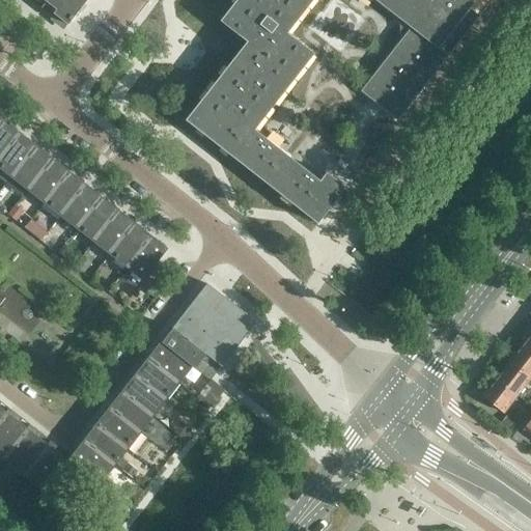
[(87,0),(35,0),(45,6),(48,2),(58,10),(55,15),(54,18),(66,27),(67,25),(68,25),(87,0)]
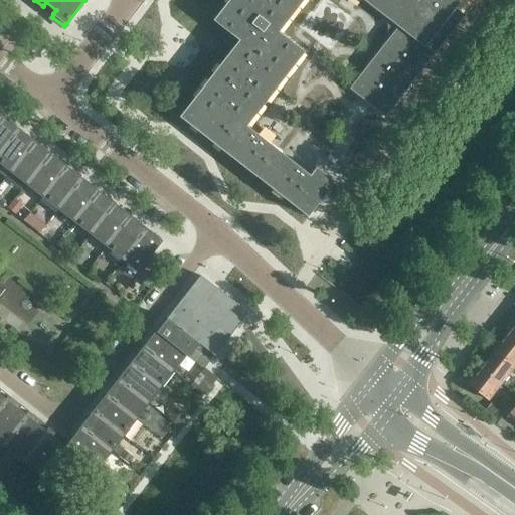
[(317,167),(311,176),(247,127),(305,53),(280,33),(304,0),(363,0),(398,27),(350,89),(386,117),(477,0),(230,0),(214,21),(230,33),(239,41),(180,117),(309,217),(330,190),(326,187),(332,179),(317,167)]
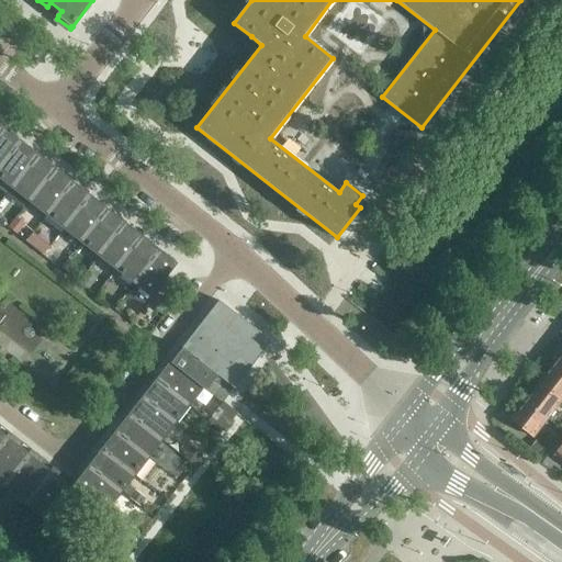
[(0,167),(21,142),(3,128),(0,132),(0,167)]
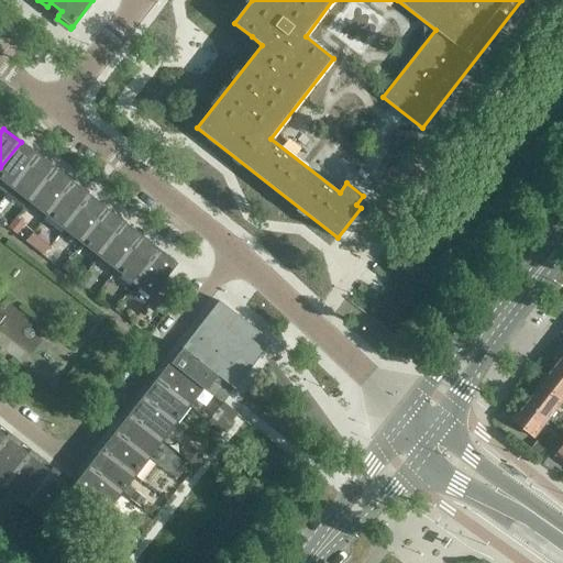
[(0,177),(12,187),(37,155),(21,142),(0,167),(0,177)]
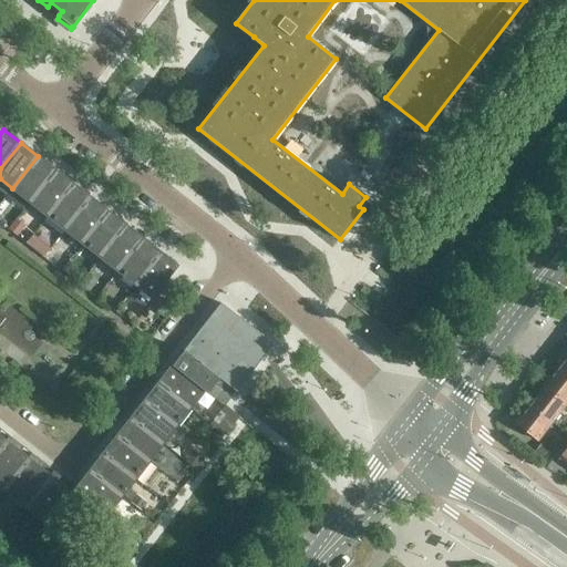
[(30,203),(55,171),(38,156),(12,188),(30,203)]
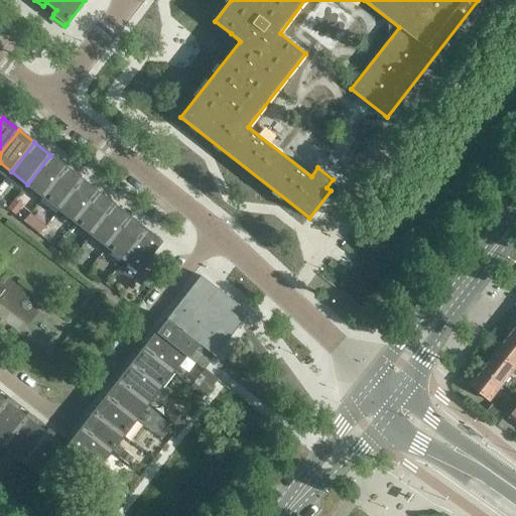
[(43,197),(67,167),(50,155),(27,184),(43,197)]
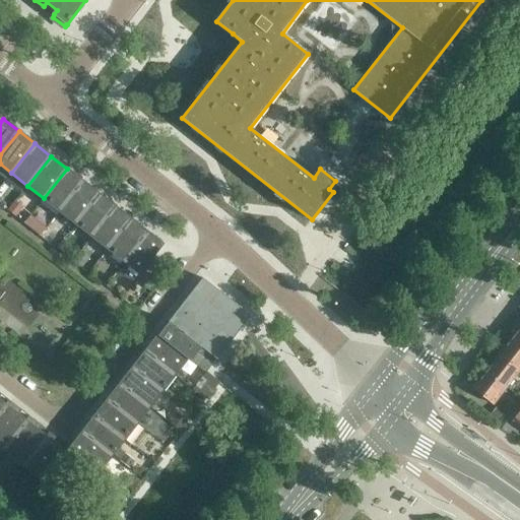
[(60,210),(83,181),(67,169),(44,198),(60,210)]
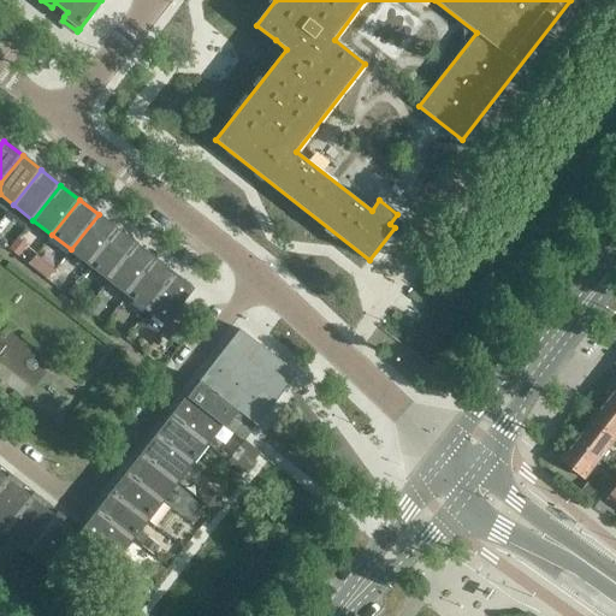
[(89,265),(117,230),(99,214),(71,249),(89,265)]
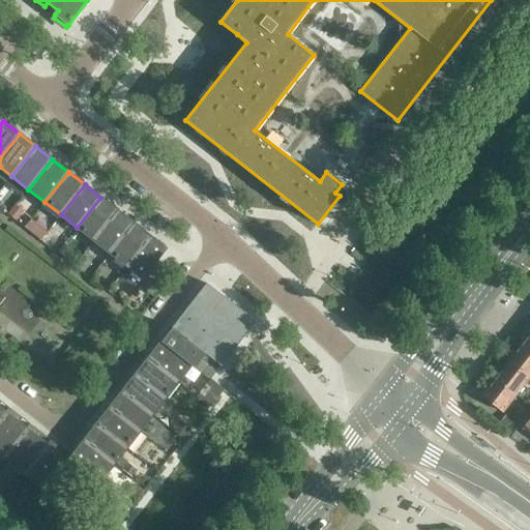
[(93,240),(117,210),(100,198),(77,228),(93,240)]
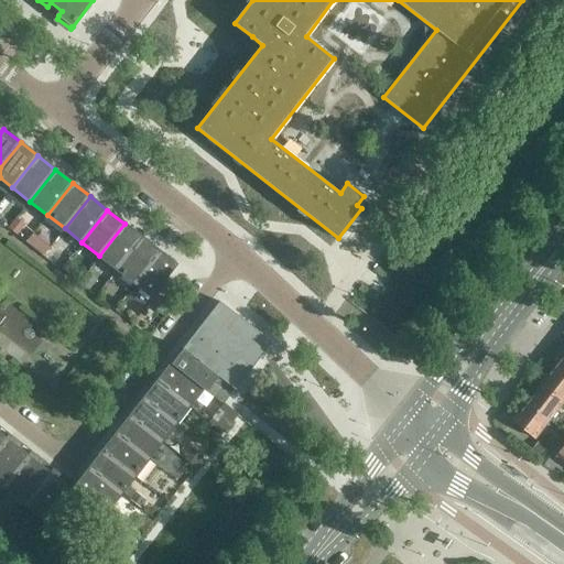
[(117,269),(142,237),(125,224),(99,256),(117,269)]
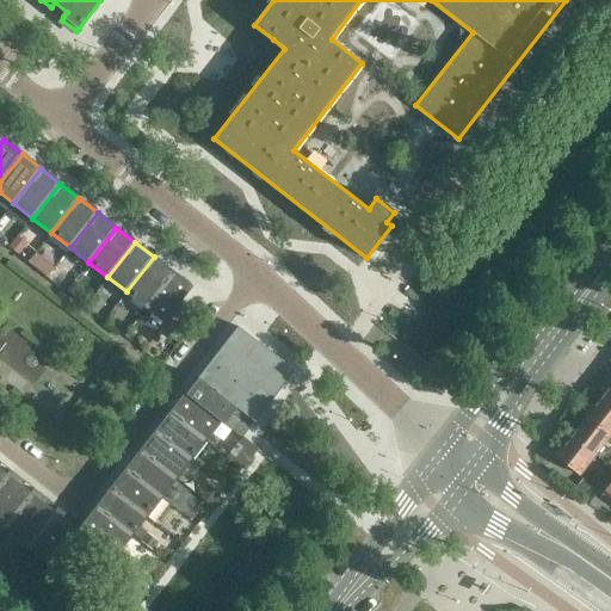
[(144,306),(173,271),(154,257),(127,291),(144,306)]
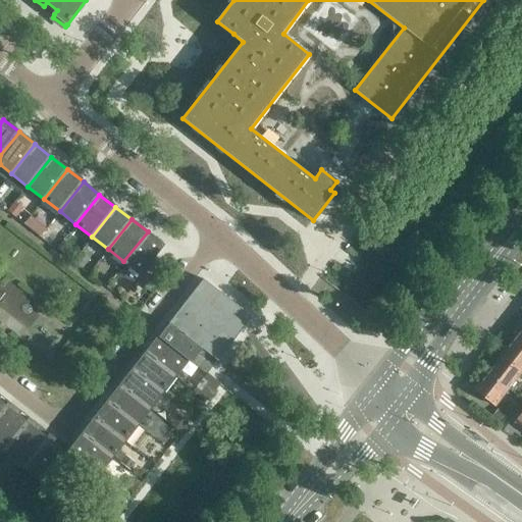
[(141,274),(164,245),(148,231),(123,261),(141,274)]
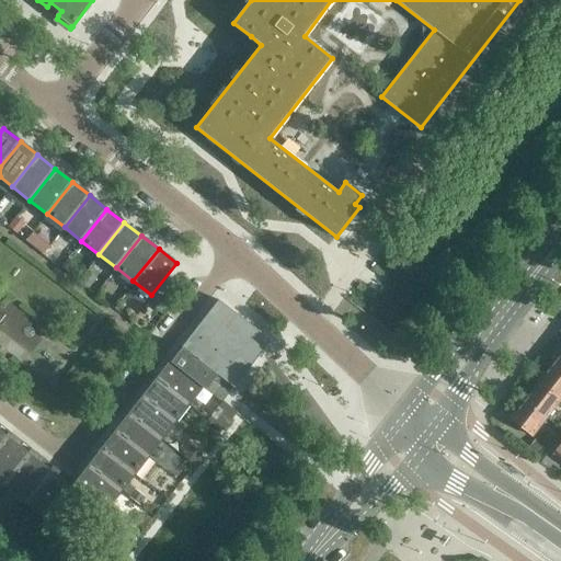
[(264,347),(263,335),(264,334),(219,300),(183,346),(184,347),(171,363),(202,387),(214,371),(235,388),(265,348),(264,347)]
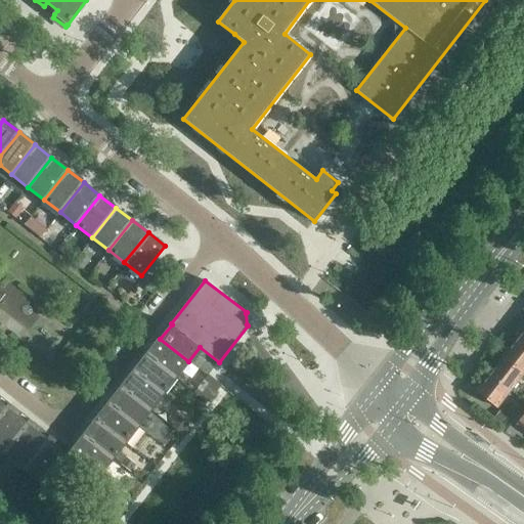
[(189,361),(188,361),(160,339),(146,355),(176,378),(189,361)]
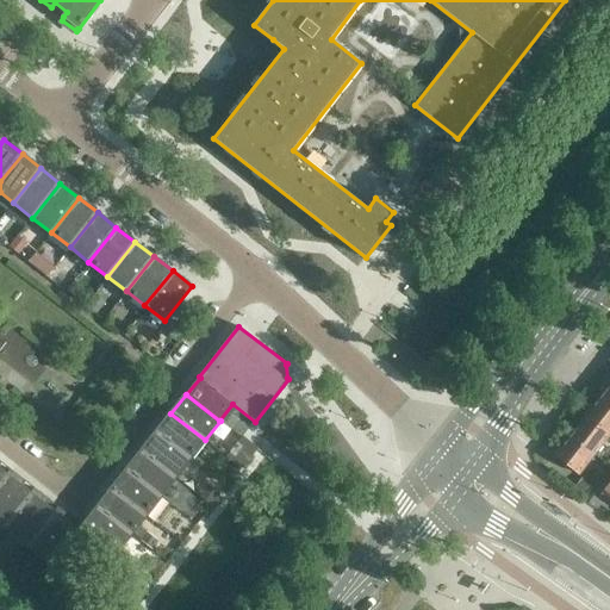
[(609,435),(609,434),(609,404),(601,397),(585,416),(609,435)]
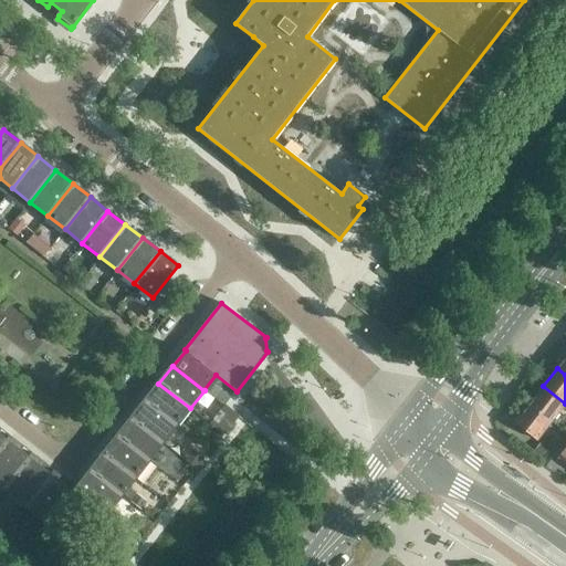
[(190,408),(158,384),(145,400),(177,426),(190,408)]
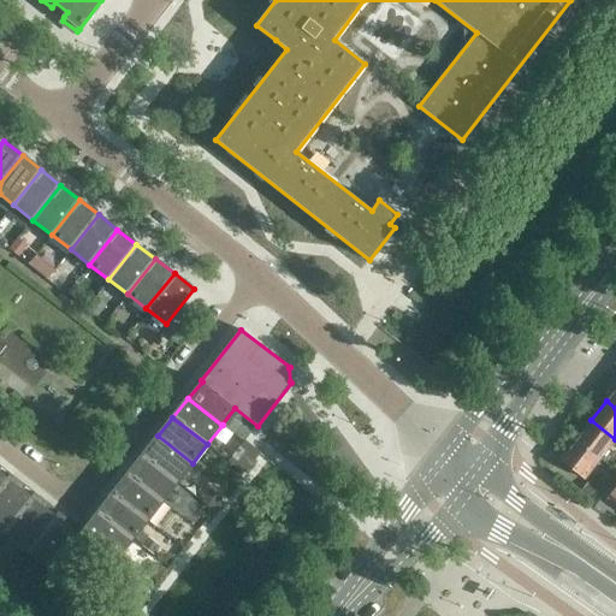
[(600,458),(615,439),(591,420),(575,439),(600,458)]
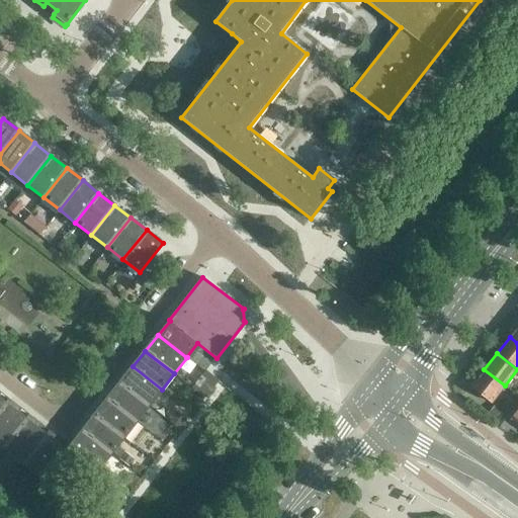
[(162,390),(133,366),(119,382),(150,406),(162,390)]
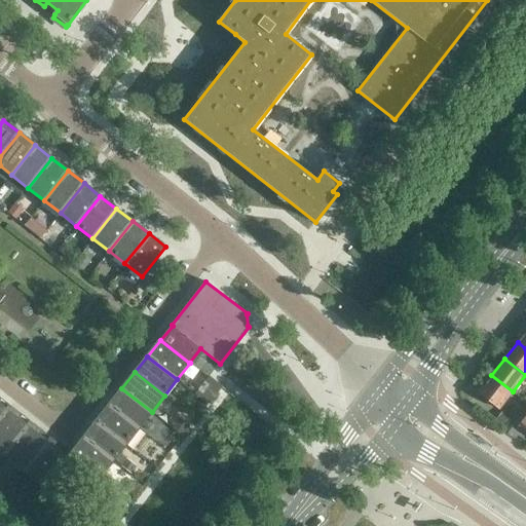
[(498,409),(513,391),(491,375),(478,392),(498,409)]
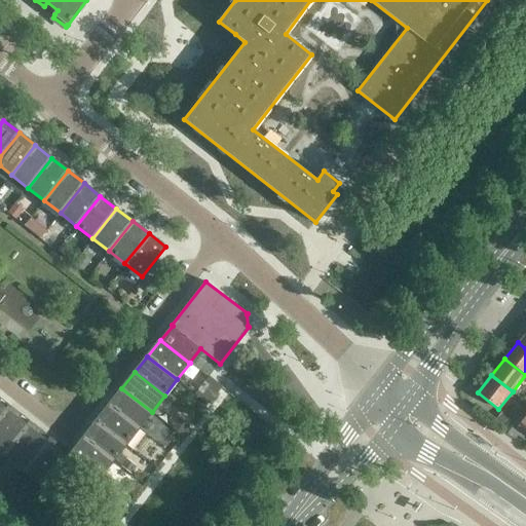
[(152,412),(121,388),(109,405),(139,428),(152,412)]
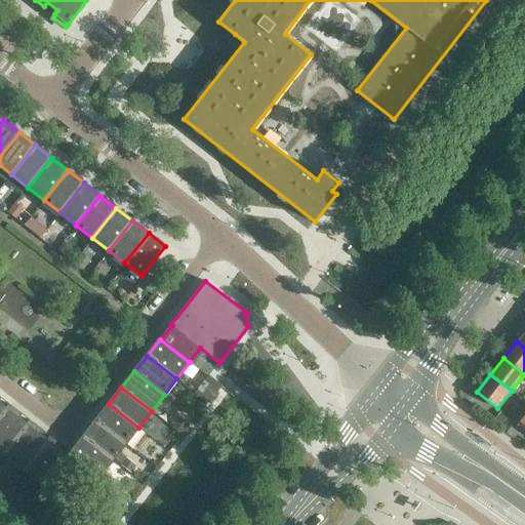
[(0,450),(4,454),(27,425),(14,414),(17,410),(9,404),(6,408),(0,416),(0,450)]
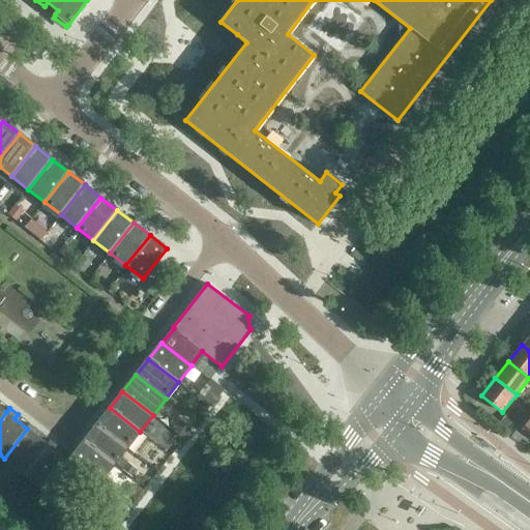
[(140,432),(110,408),(97,424),(127,448),(140,432)]
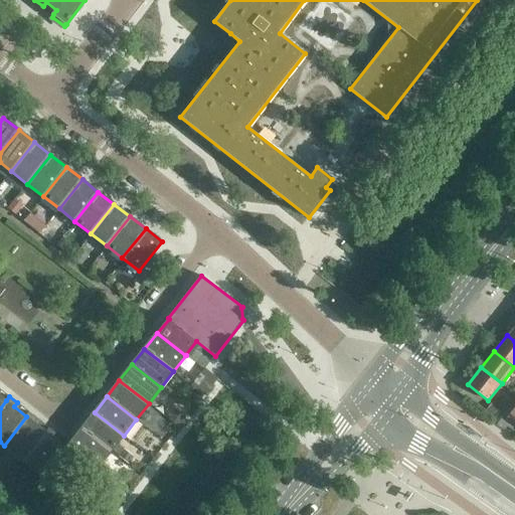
[(24,461),(46,433),(46,432),(34,422),(37,418),(29,411),(26,416),(4,446),(24,461)]
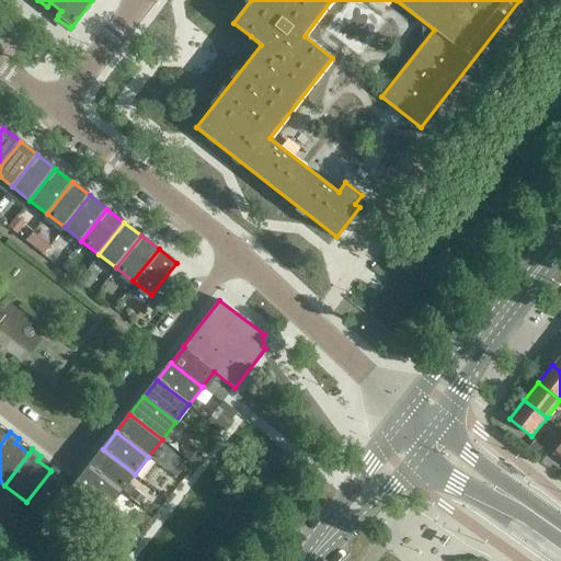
[(135,474),(103,449),(90,466),(122,491),(135,474)]
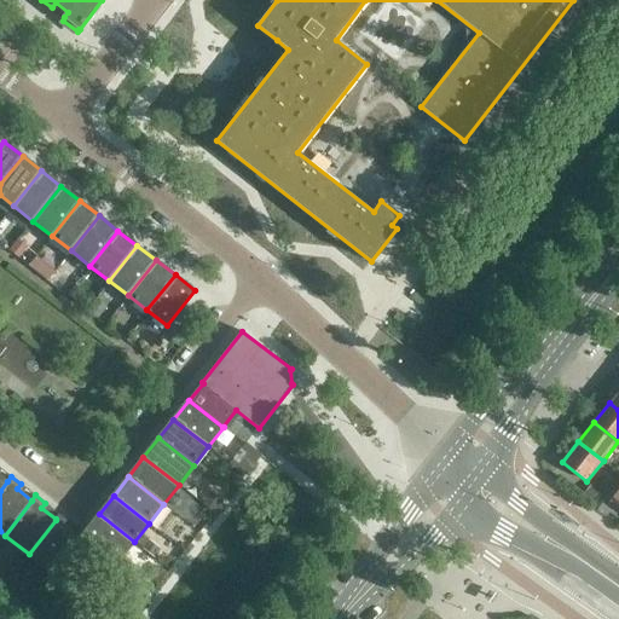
[(55,573),(81,539),(65,527),(69,521),(59,514),(56,519),(56,520),(29,554),(55,573)]
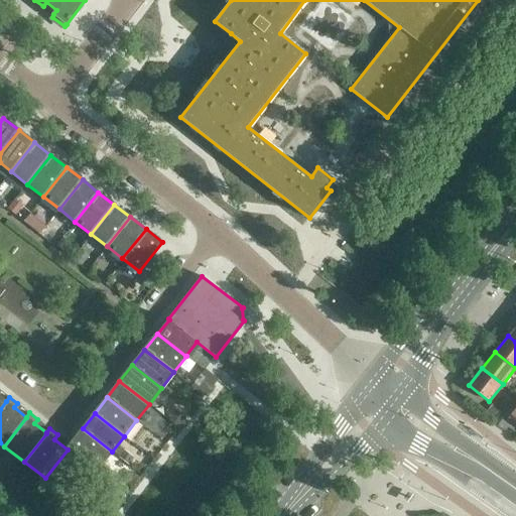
[(112,452),(83,428),(70,445),(99,469),(112,452)]
